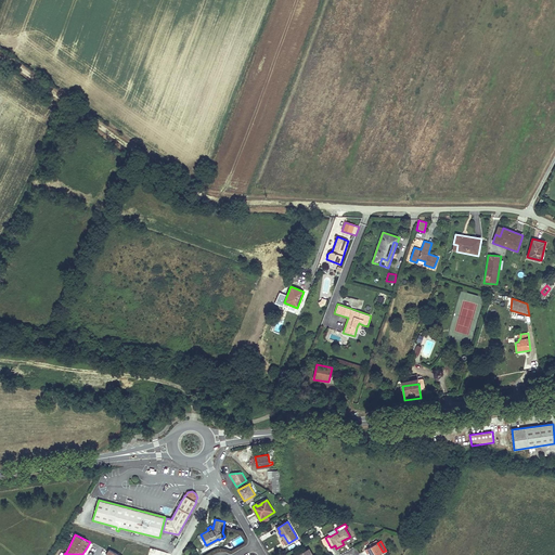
[(371,554),(377,554),(383,552),(377,543),(365,550),(368,554),(371,552),(372,553),(371,554)]
